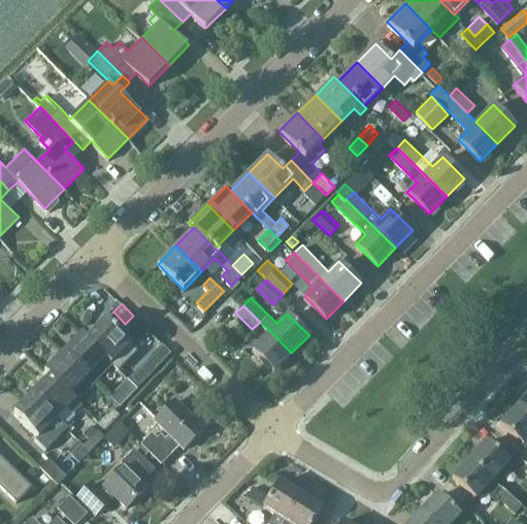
[(211,307),(197,322),(204,329),(219,315),(211,307)]
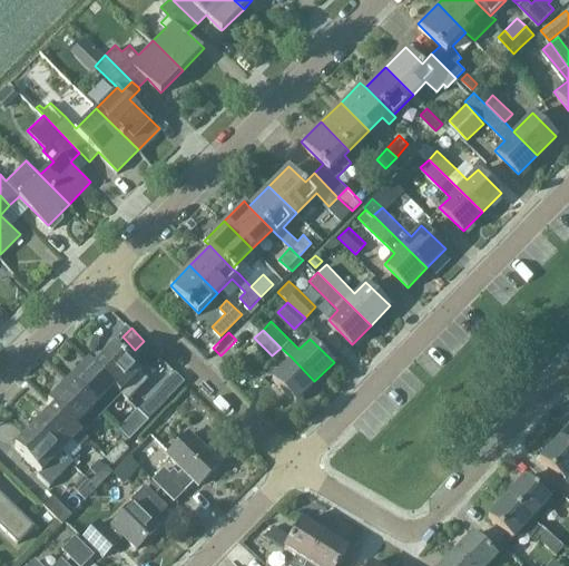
[(114,343),(94,364),(114,384),(114,386),(119,391),(121,392),(127,399),(138,388),(130,380),(140,370),(114,343)]
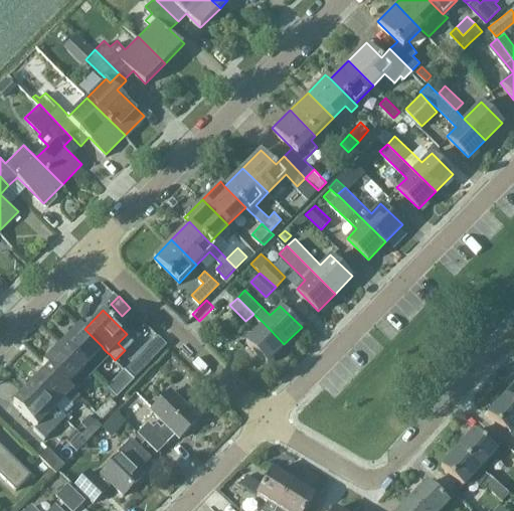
[(267,361),(284,344),(263,322),(245,339),(267,361)]
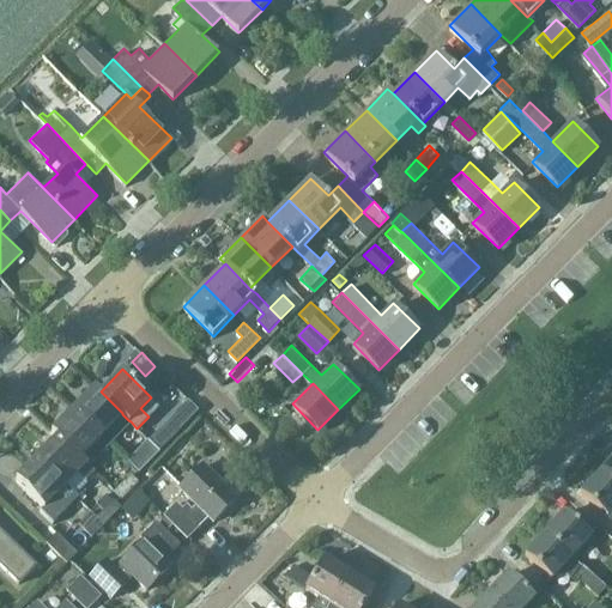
[(94,385),(73,407),(109,442),(117,433),(110,426),(122,414),(122,413),(101,391),(94,385)]
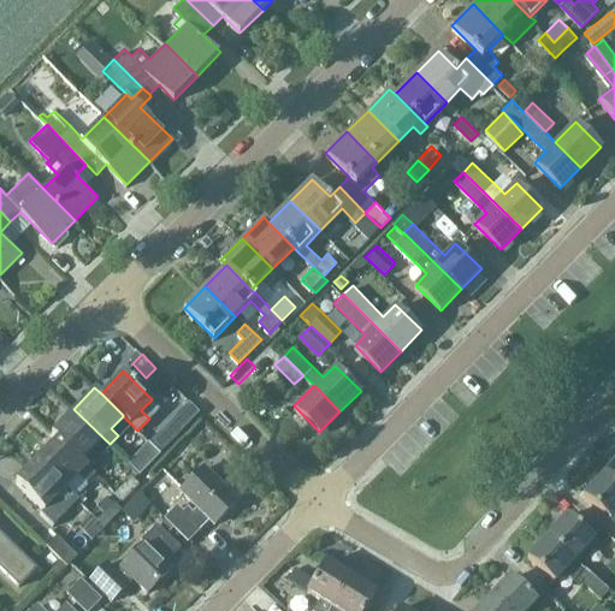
[(102,451),(110,444),(74,409),(53,429),(59,435),(81,457),(95,444),(102,451)]
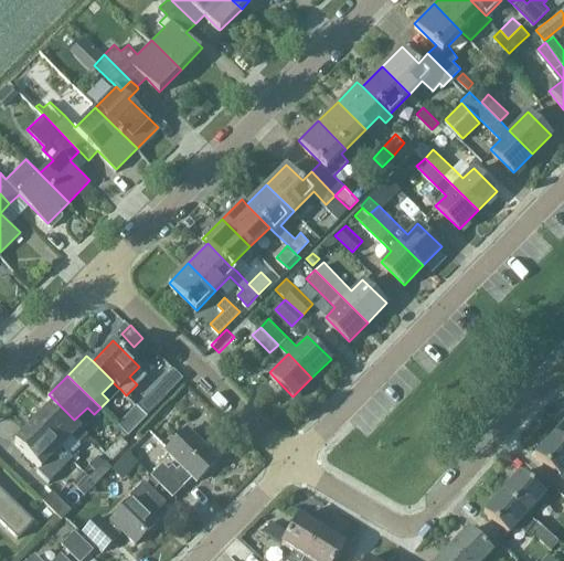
[(146,413),(167,393),(157,383),(137,404),(146,413)]
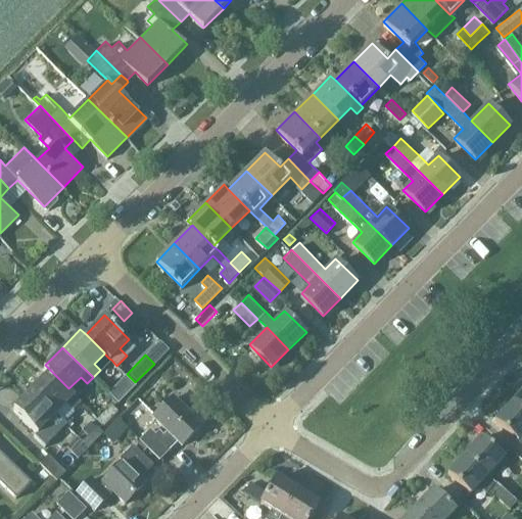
[(82,402),(68,388),(50,370),(32,388),(63,420),(82,402)]
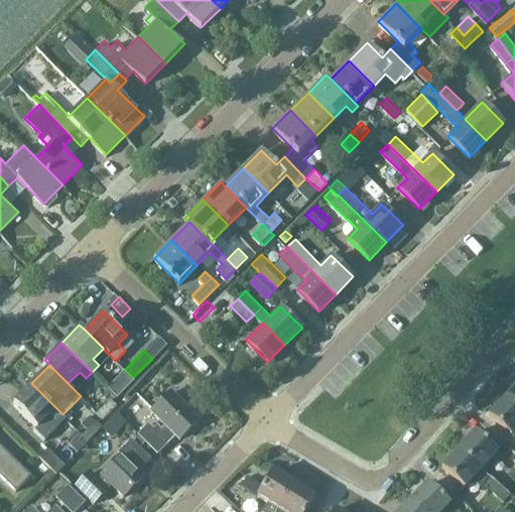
[(146,375),(151,381),(158,374),(153,368),(146,375)]
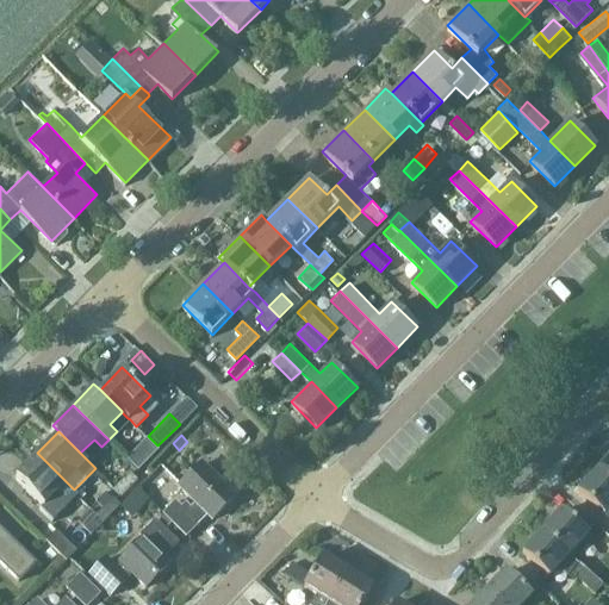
[(148,436),(126,456),(137,467),(142,462),(157,446),(148,436)]
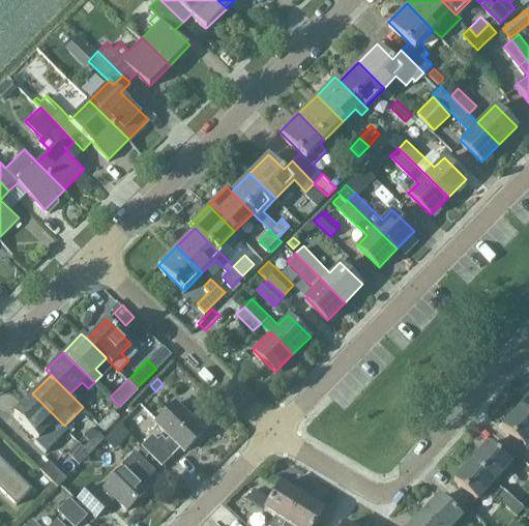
[(57,434),(64,426),(32,393),(13,412),(37,436),(34,439),(46,450),(60,436),(57,434)]
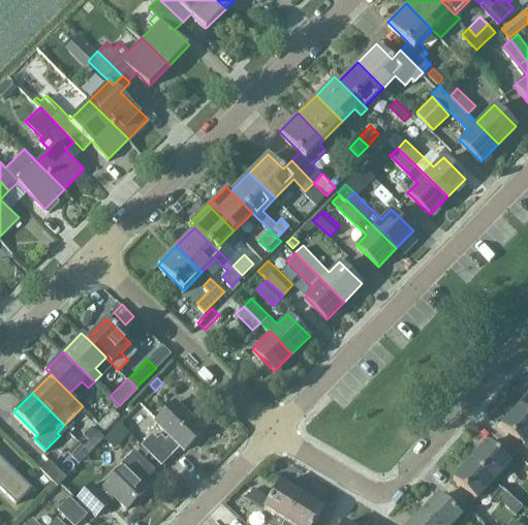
[(527,394),(519,405),(527,413),(527,394)]
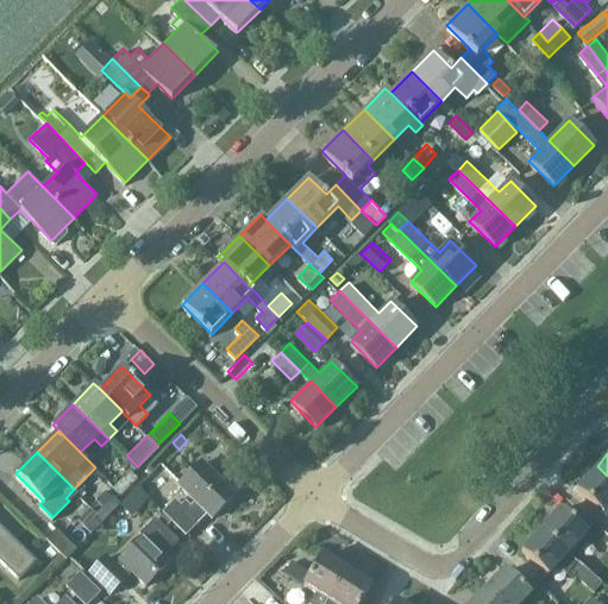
[(212,516),(236,492),(202,460),(179,484),(195,499),(190,504),(186,499),(182,503),(176,497),(163,510),(187,533),(207,511),(212,516)]
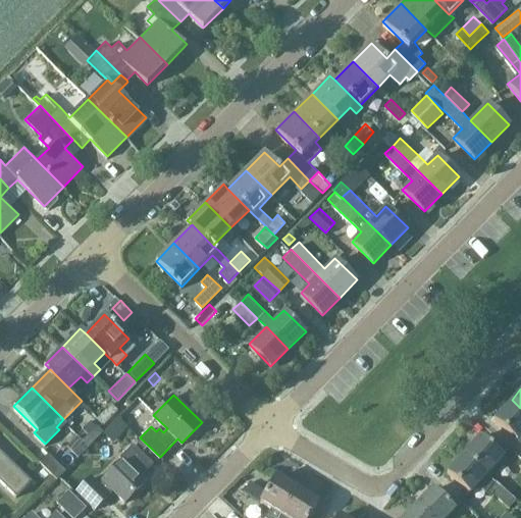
[(520,408),(512,400),(495,418),(518,439),(520,435),(520,408)]
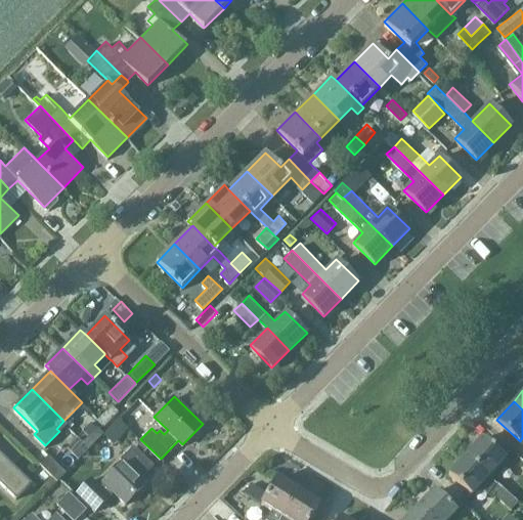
[(97,418),(104,424),(118,409),(112,403),(97,418)]
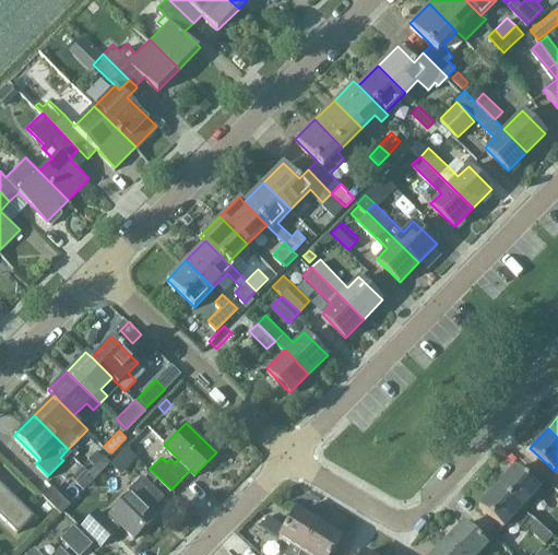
[(95,476),(110,460),(96,448),(87,457),(94,463),(88,469),(95,476)]
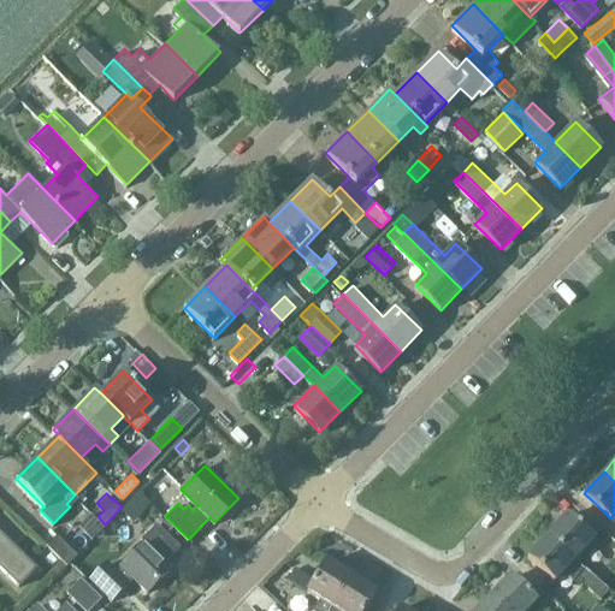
[(575,558),(595,537),(567,511),(547,533),(575,558)]
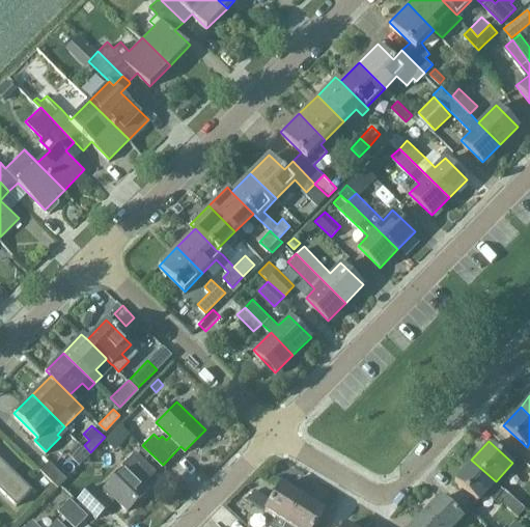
[(143,483),(151,474),(156,470),(135,449),(120,464),(123,467),(104,488),(101,490),(92,481),(77,496),(95,516),(114,498),(127,509),(147,488),(143,483)]
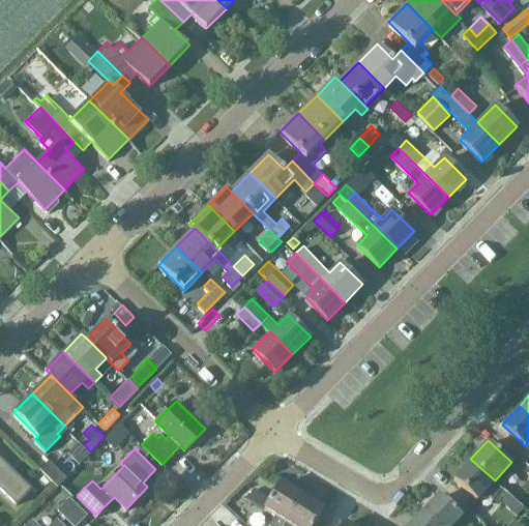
[(0,486),(17,502),(31,488),(0,458),(0,486)]
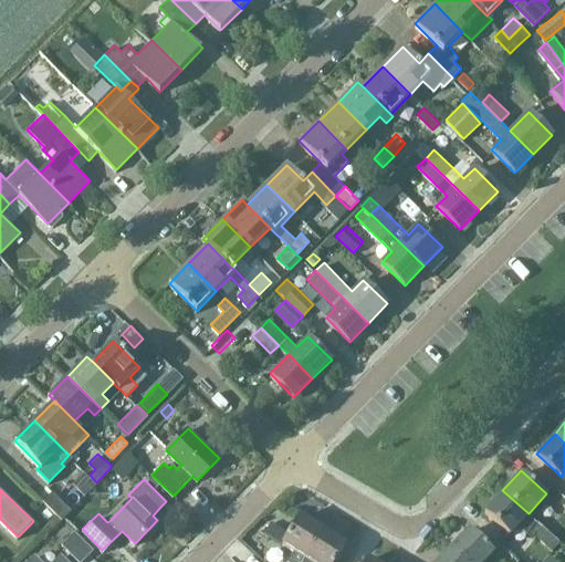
[(535,520),(529,513),(502,490),(484,511),(510,533),(519,523),(527,531),(530,529),(541,539),(550,529),(537,518),(535,520)]
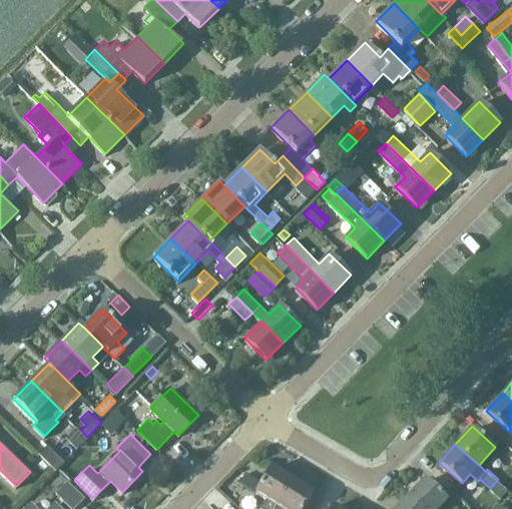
[(56,470),(64,462),(47,445),(39,453),(56,470)]
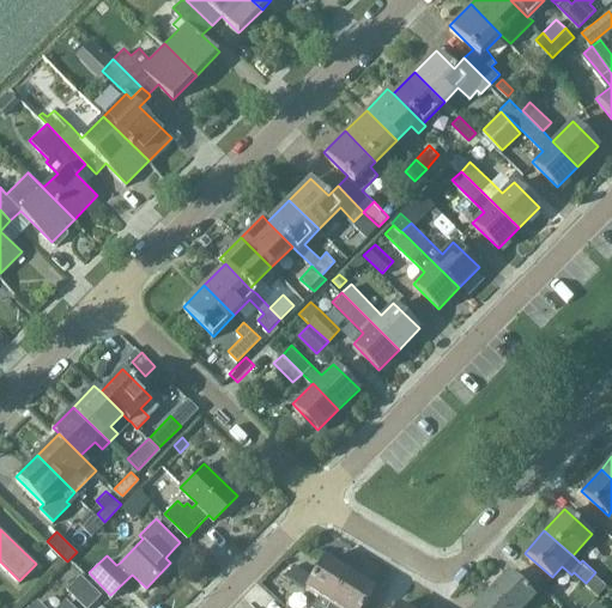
[(86,557),(78,565),(85,572),(94,564),(86,557)]
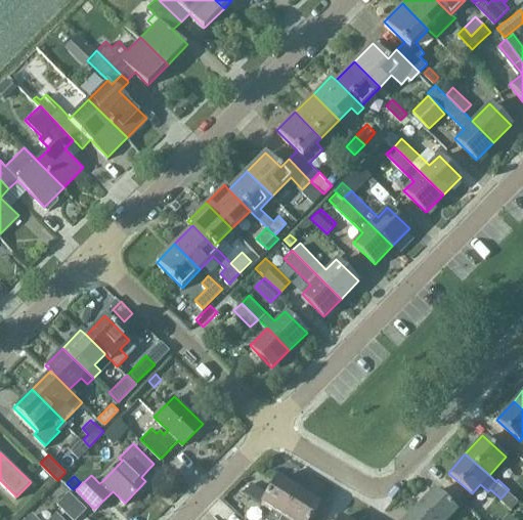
[(251,483),(245,492),(261,503),(271,509),(265,518),(263,519),(278,519),(298,489),(277,476),(267,493),(251,483)]
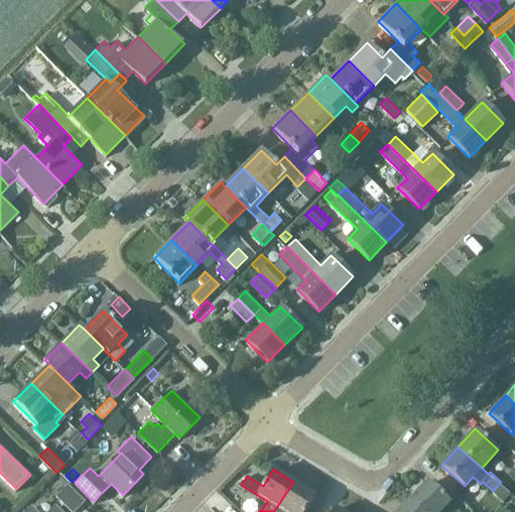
[(442,511),(441,511),(451,502),(427,480),(411,498),(425,511),(442,511)]
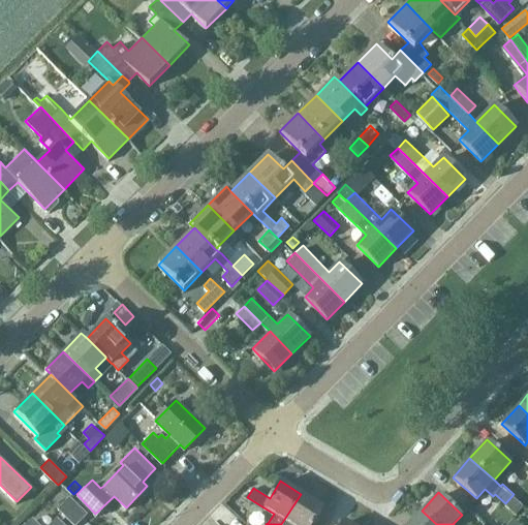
[(309,524),(321,506),(301,494),(281,524),(309,524)]
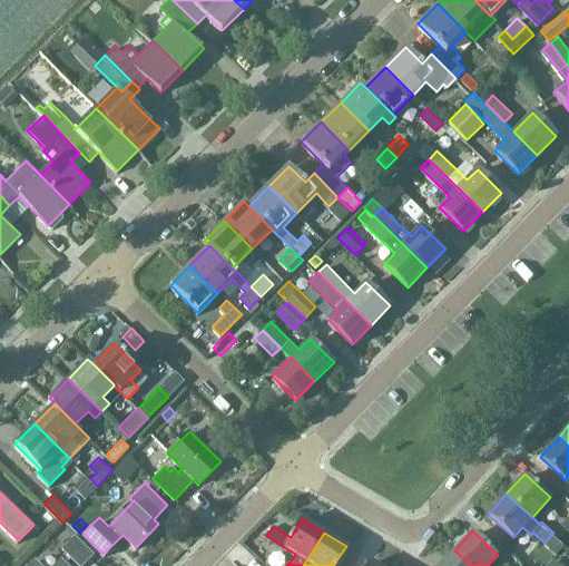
[(553,533),(545,543),(556,553),(565,543),(553,533)]
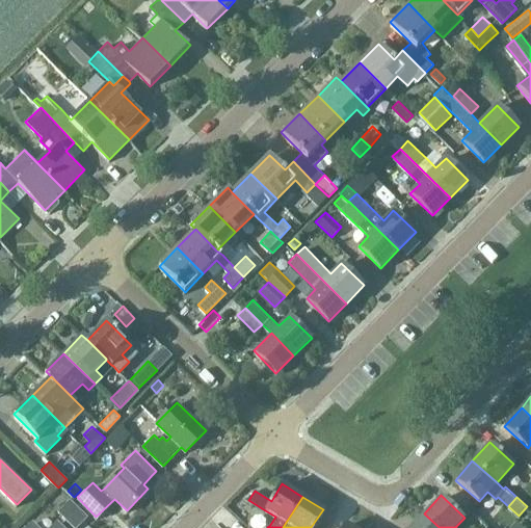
[(74,527),(86,516),(70,499),(57,511),(74,527)]
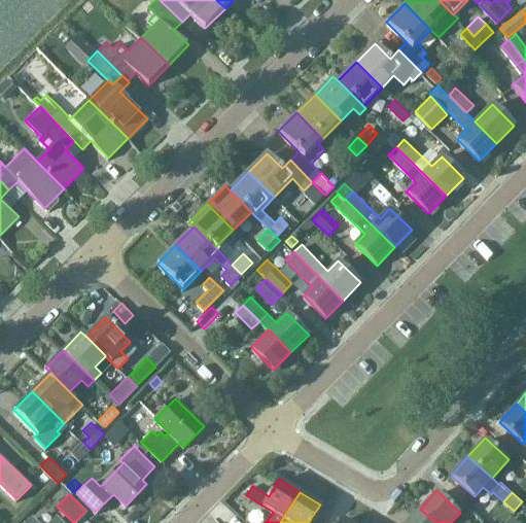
[(434,522),(420,509),(406,522),(434,522)]
